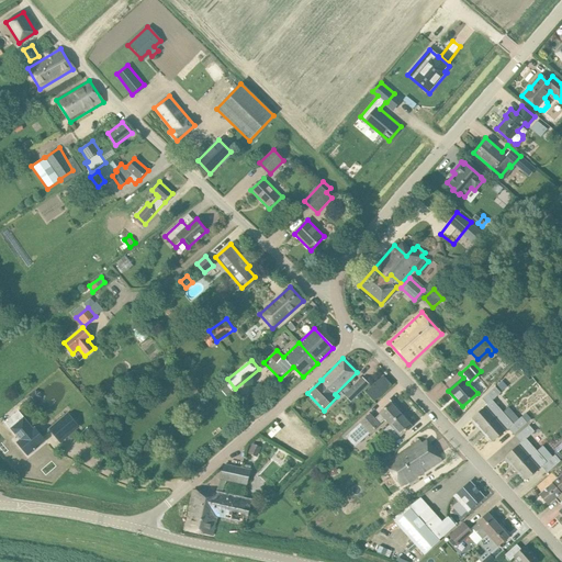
[(383,377),(367,392),(374,400),(391,384),(383,377)]
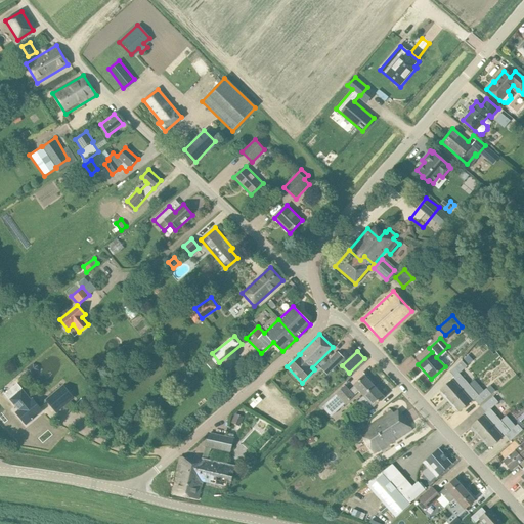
[(338,352),(320,368),(328,375),(345,358),(338,352)]
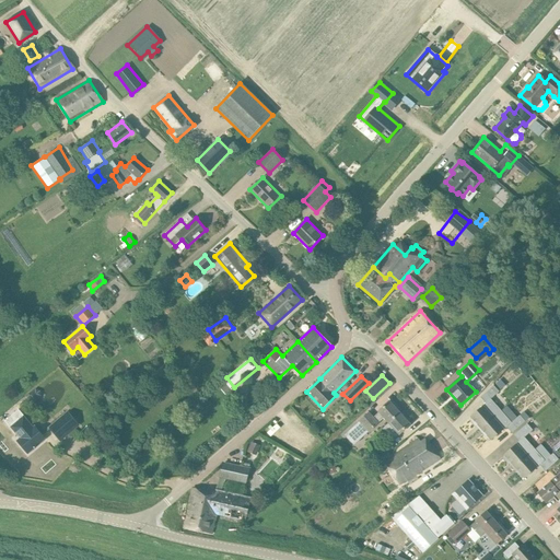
[(477,424),(481,428),(501,410),(491,399),(499,392),(493,385),(480,397),(486,403),(482,406),(470,417),(471,418),(470,419),(476,426),(477,424)]
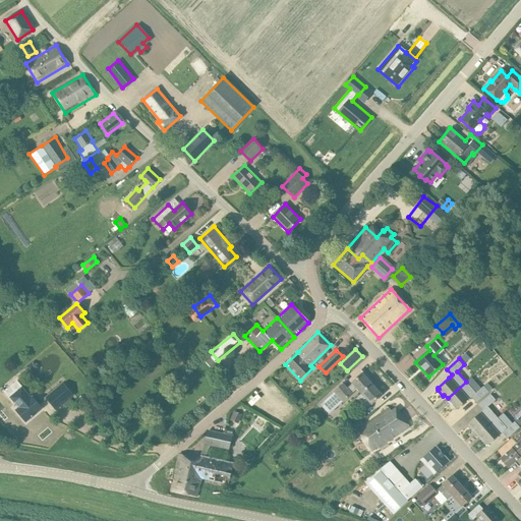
[(329,414),(353,393),(357,389),(361,394),(371,384),(361,372),(351,383),(352,384),(348,388),(343,382),(333,391),(334,392),(320,405),(329,414)]
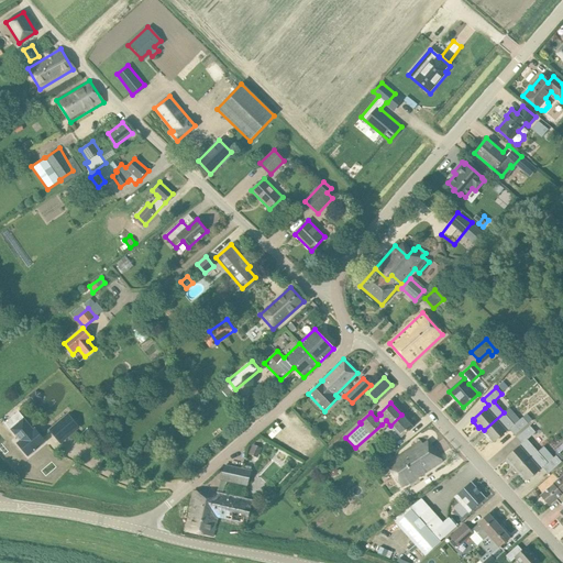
[(504,412),(484,430),(487,434),(485,435),(490,442),(493,441),(494,442),(505,431),(506,432),(509,429),(515,435),(528,423),(522,417),(514,424),(504,412)]
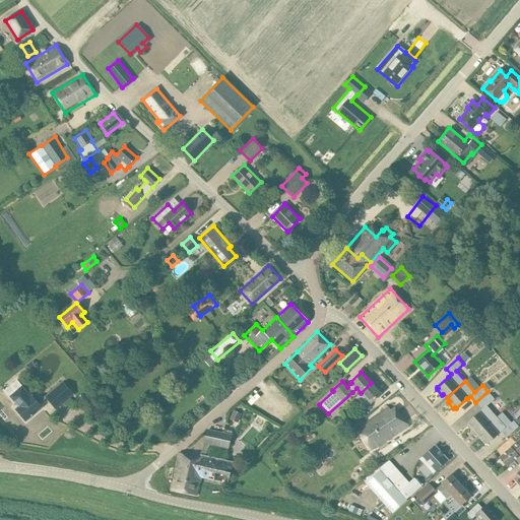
[(56,409),(73,394),(63,382),(45,396),(56,409)]
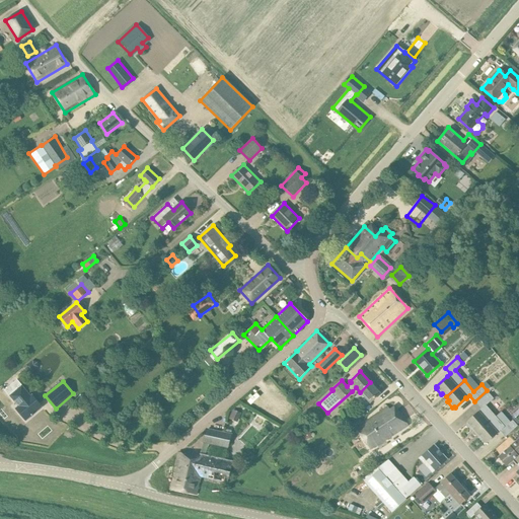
[(370,382),(360,392),(365,396),(359,401),(364,408),(380,392),(370,382)]
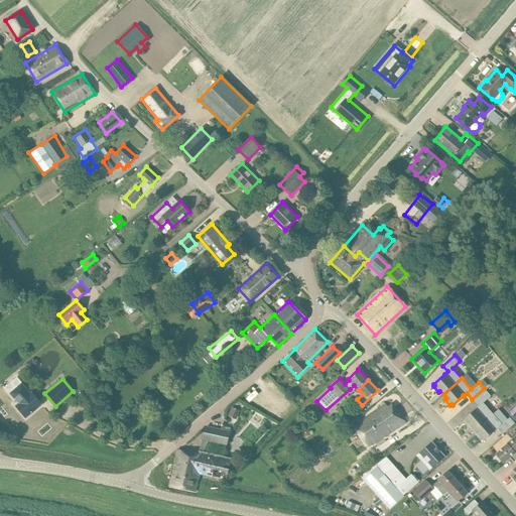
[(31,392),(30,393),(21,383),(10,393),(18,403),(15,406),(25,418),(41,404),(31,392)]
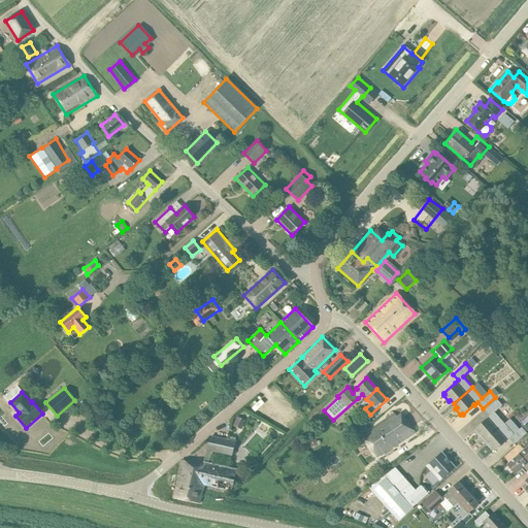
[(485,439),(503,423),(494,411),(502,405),(496,399),(484,410),(489,416),(486,419),(475,428),(476,430),(474,431),(480,437),(482,435),(485,439)]
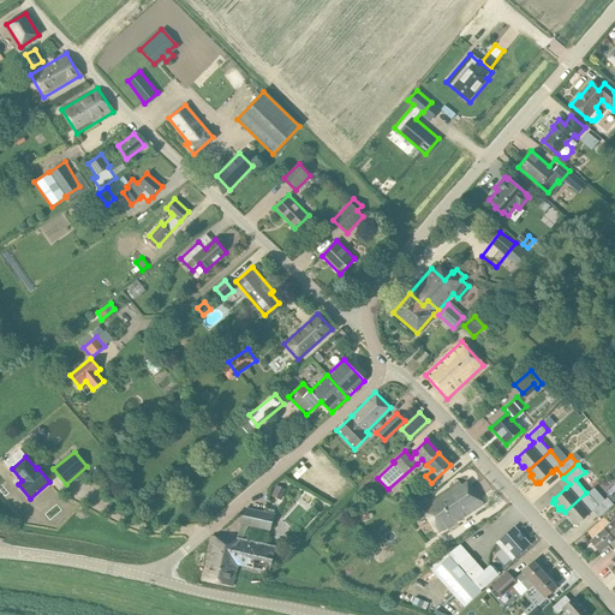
[(460,483),(423,508),(439,531),(481,502),(473,493),(469,495),(460,483)]
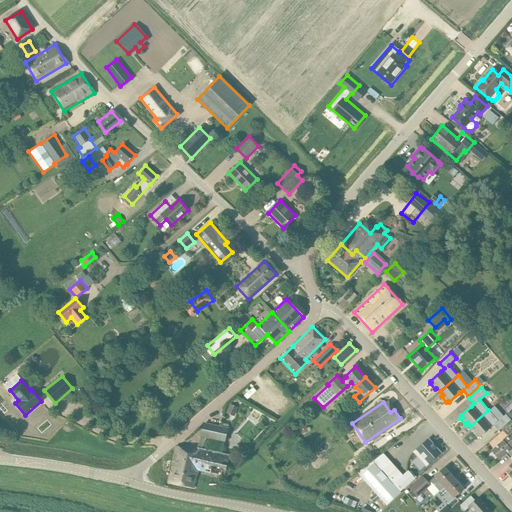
[(347,414),(343,417),(346,421),(360,410),(355,403),(345,411),(347,414)]
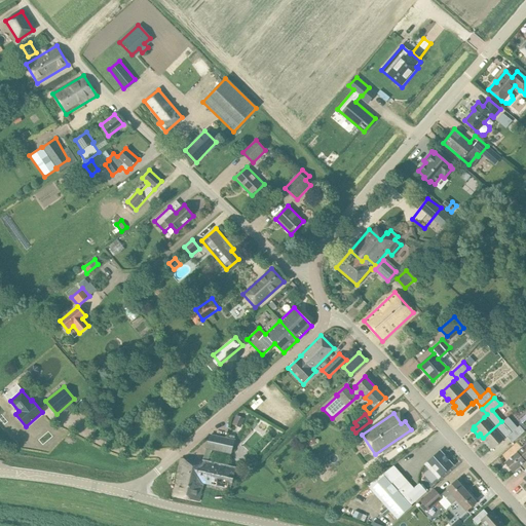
[(240,426),(243,421),(236,418),(234,424),(240,426)]
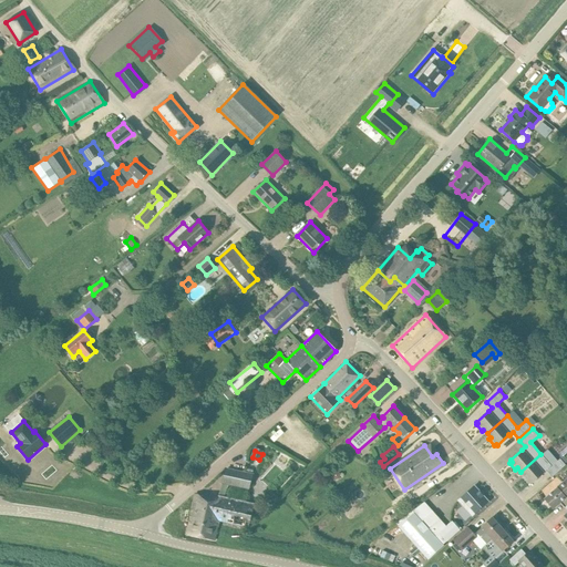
[(550,466),(540,454),(521,472),(524,476),(523,477),(528,484),(529,482),(531,483),(543,473),(543,474),(546,471),(552,476),(566,463),(566,461),(563,456),(550,466)]
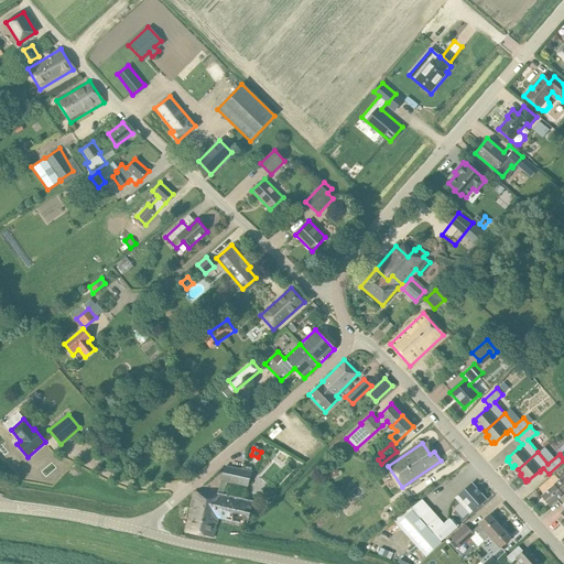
[(248,486),(251,472),(225,467),(220,480),(248,486)]
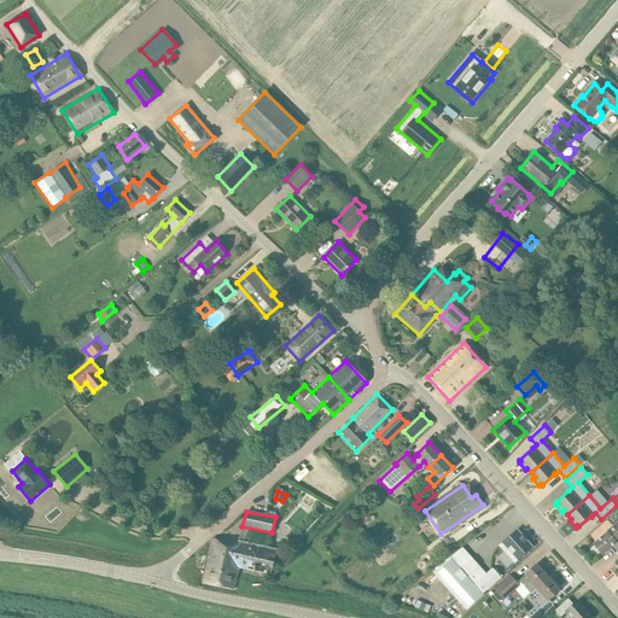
[(602,554),(616,542),(617,540),(617,520),(617,522),(593,544),(602,554)]
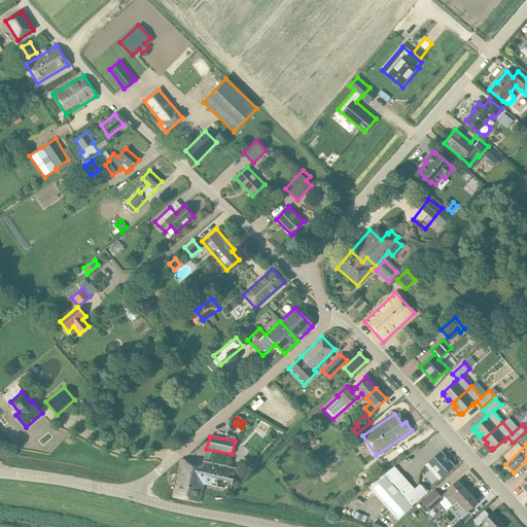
[(437,480),(441,477),(453,466),(441,452),(425,466),(437,480)]
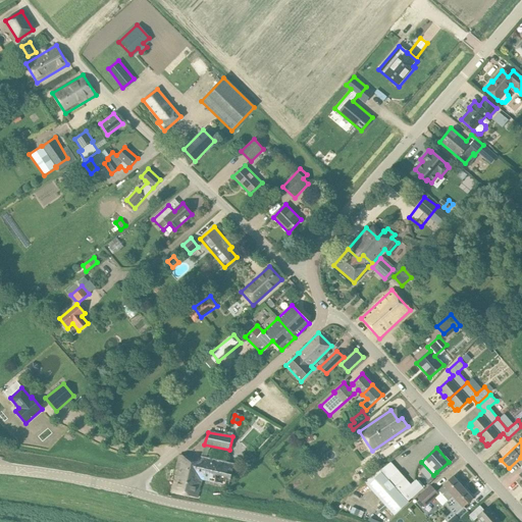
[(231,464),(199,457),(199,460),(179,456),(172,491),(197,497),(201,479),(227,484),(231,464)]
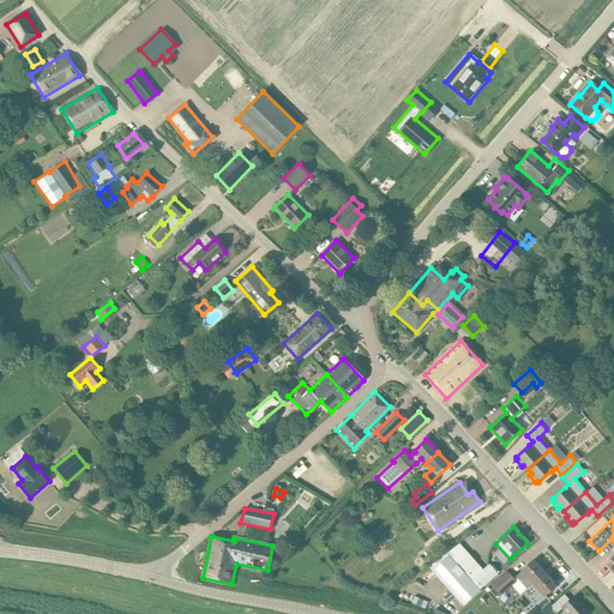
[(432,552),(422,559),(427,566),(437,558),(432,552)]
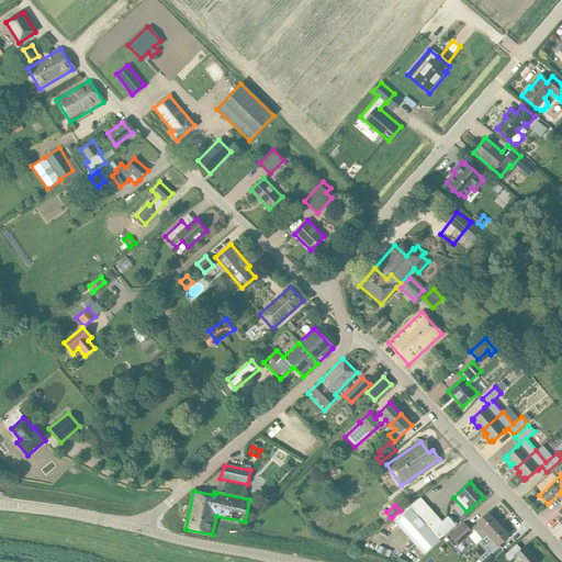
[(440,540),(439,540),(456,526),(448,517),(433,531),(408,505),(393,519),(412,541),(416,546),(424,554),(440,540)]
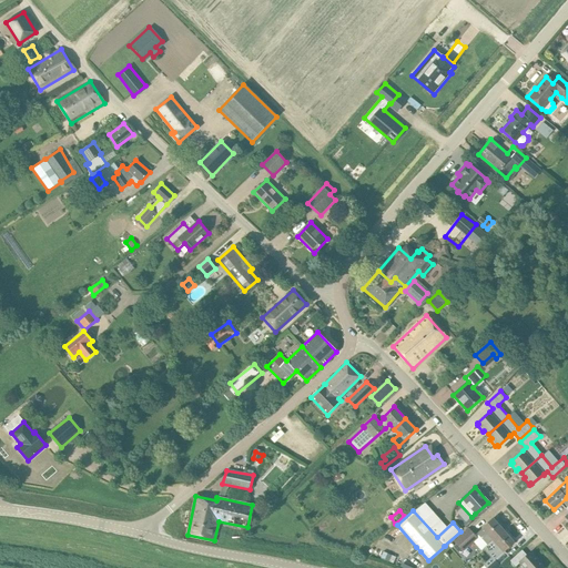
[(487,545),(504,529),(493,518),(476,533),(487,545)]
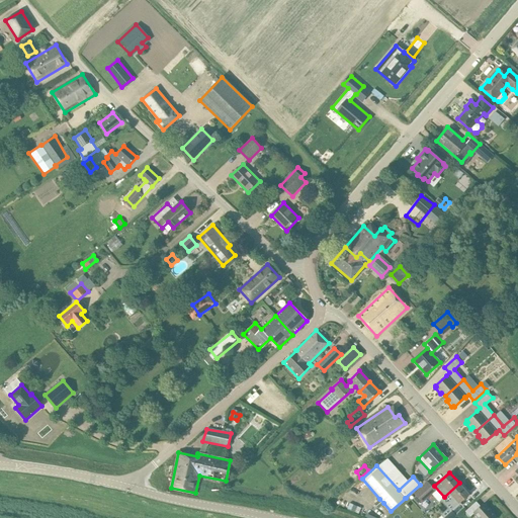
[(427,481),(413,493),(415,495),(417,497),(415,499),(419,503),(421,501),(422,503),(436,492),(427,481)]
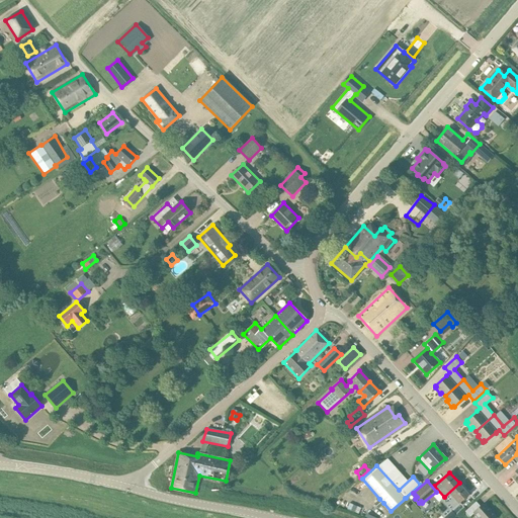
[(449,493),(454,498),(449,503),(453,508),(469,494),(459,483),(444,497),(449,493)]
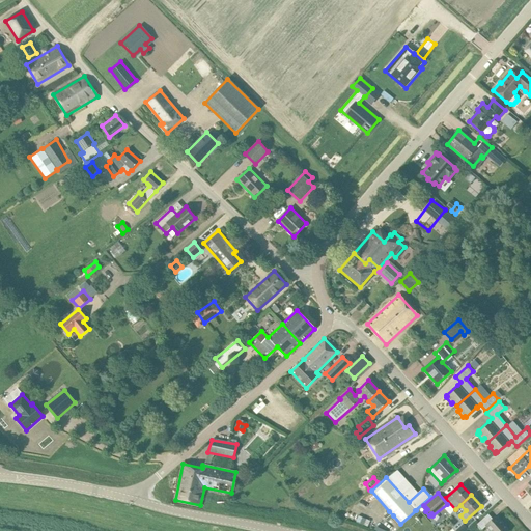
[(384,515),(388,521),(393,515),(389,511),(384,515)]
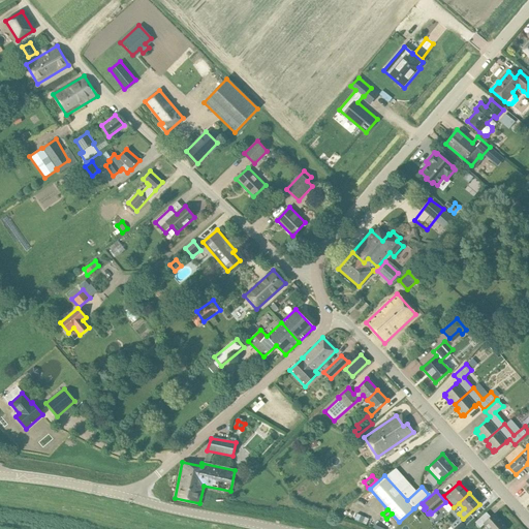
[(475,522),(479,528),(484,524),(488,528),(505,528),(507,528),(495,514),(491,517),(486,512),(475,522)]
